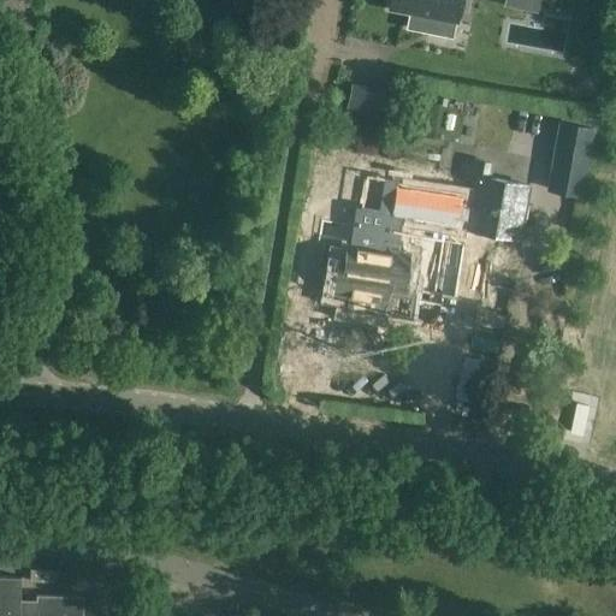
[(460,0),(390,0),(389,9),(410,12),(408,27),(427,31),(431,17),(456,22),(460,0)]
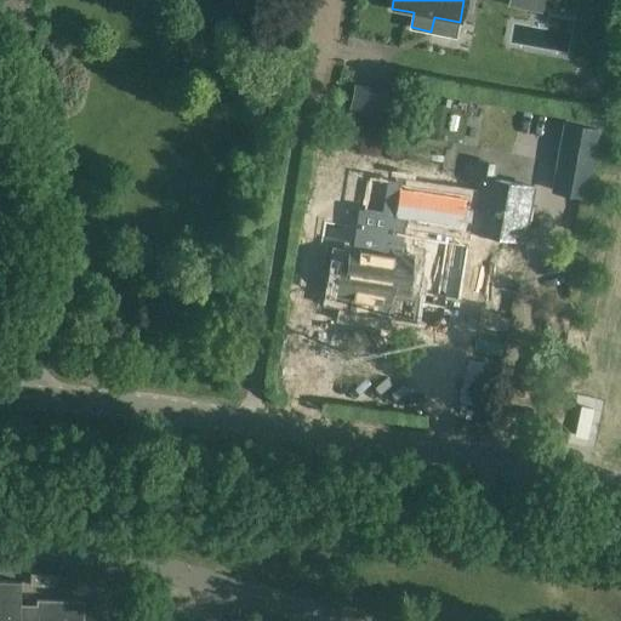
[(585,198),(588,172),(598,118),(552,109),(550,120),(564,123),(557,161),(551,192),(585,198)]
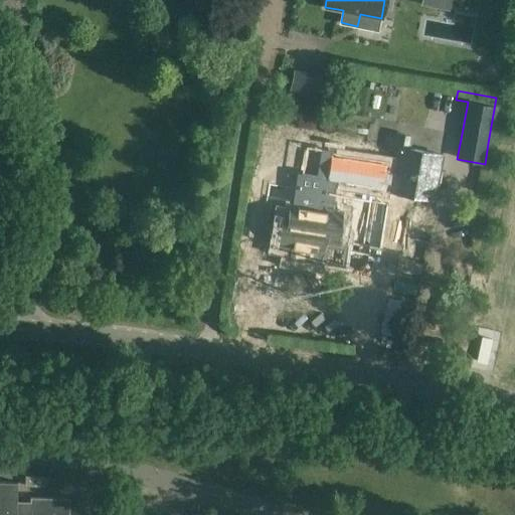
[(389,150),(398,152),(391,191),(435,199),(443,155),(409,149),(411,138),(392,134),(389,150)]
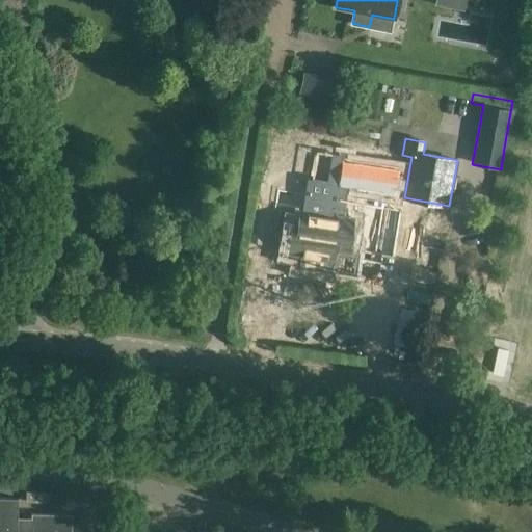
[(11,143),(12,153),(21,152),(20,145),(19,141),(11,143)]
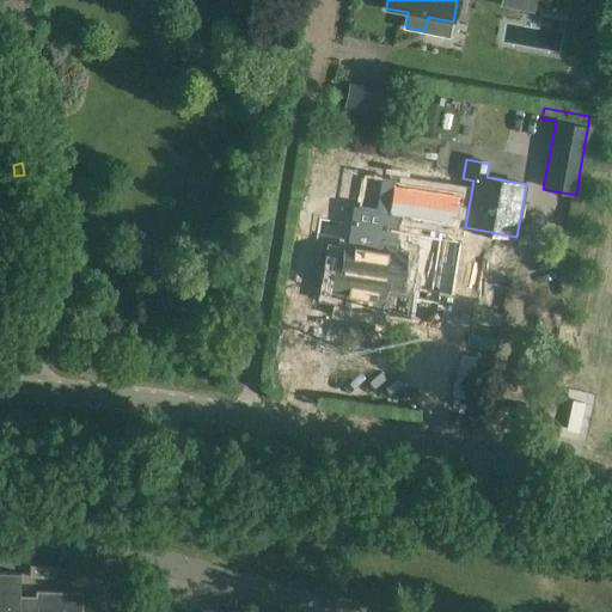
[(340,255),(332,292),(346,294),(343,306),(379,312),(383,287),(398,289),(404,252),(393,250),(399,214),(454,224),(459,195),(392,184),(389,210),(353,204),(344,255),(340,255)]
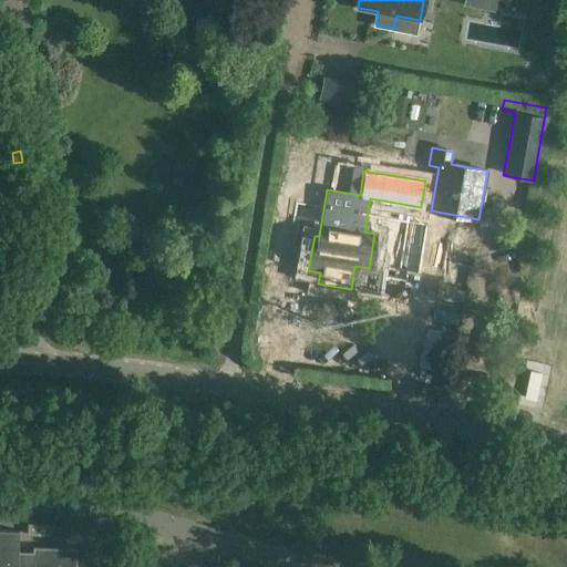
[(52,525),(28,525),(28,535),(52,535),(52,525)]
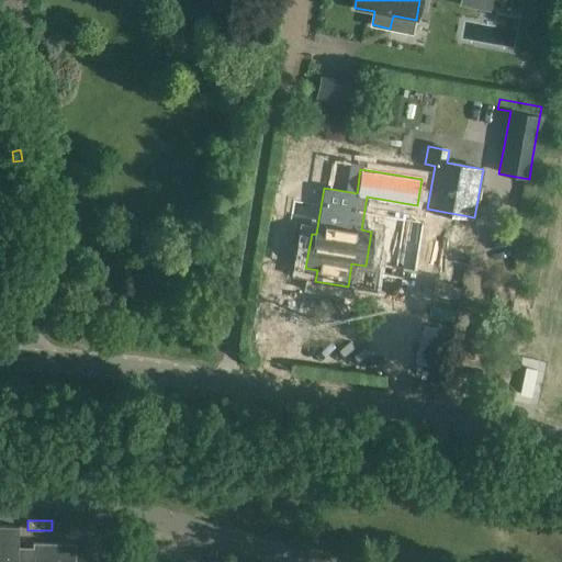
[(136,525),(131,543),(139,546),(146,527),(136,525)]
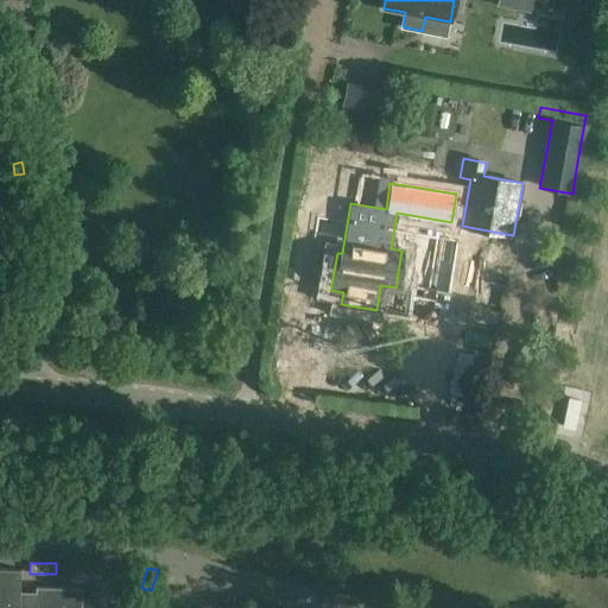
[(0,607),(82,607),(83,589),(36,588),(36,594),(35,607),(18,607),(19,593),(19,587),(5,587),(6,570),(0,570),(0,607)]
